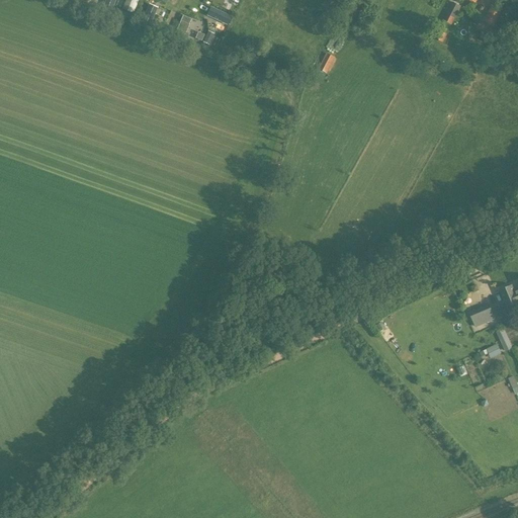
[(133,14),(138,0),(131,0),(131,1),(128,0),(125,0),(121,10),(133,14)]
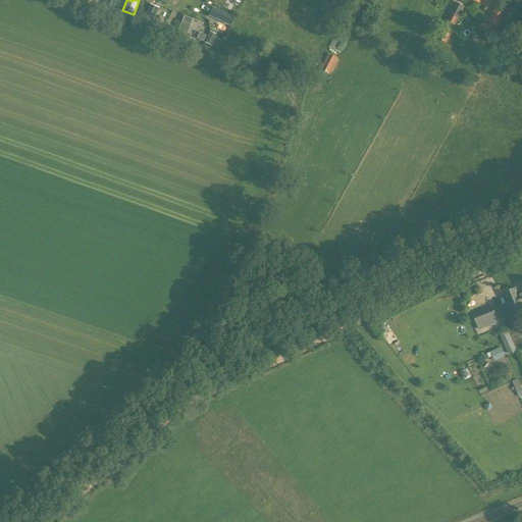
[(455,25),(464,7),(457,3),(447,20),(455,25)]
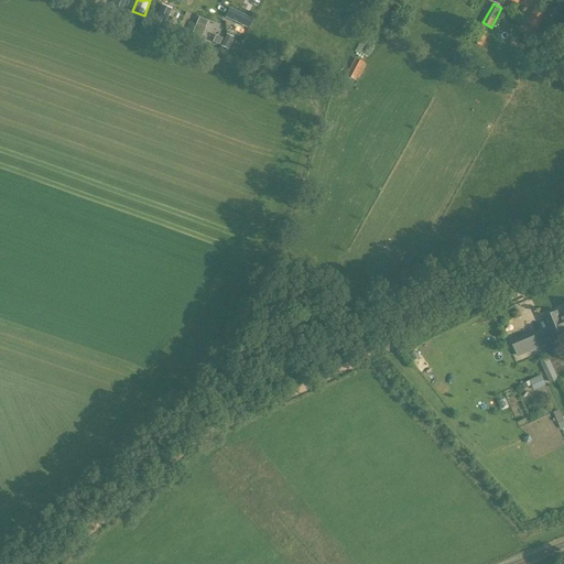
[(226,14),(248,26),(251,19),(230,7),(226,14)]
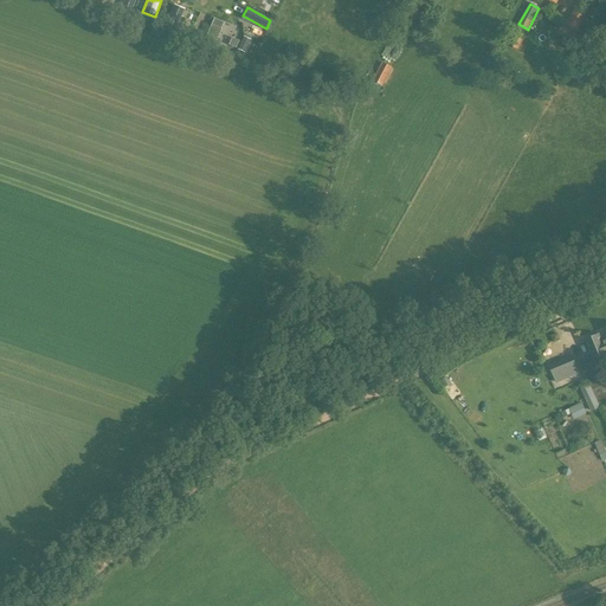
[(213,17),(204,38),(245,58),(253,39),(232,28),(224,25),(225,23),(213,17)]
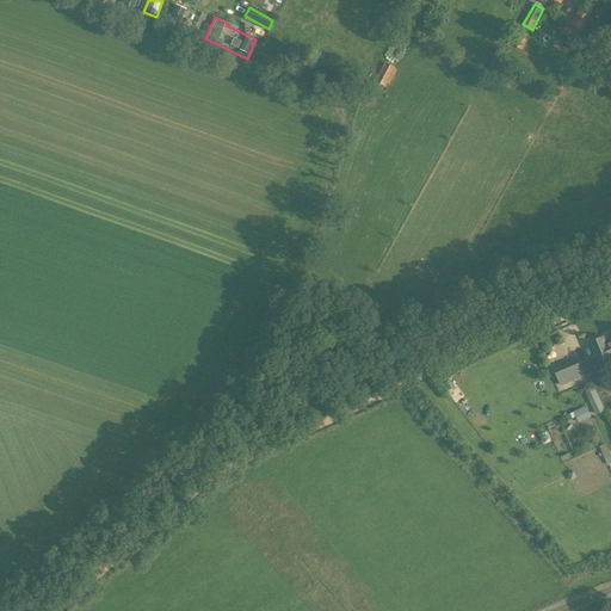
[(387,87),(396,68),(386,63),(375,82),(387,87)]
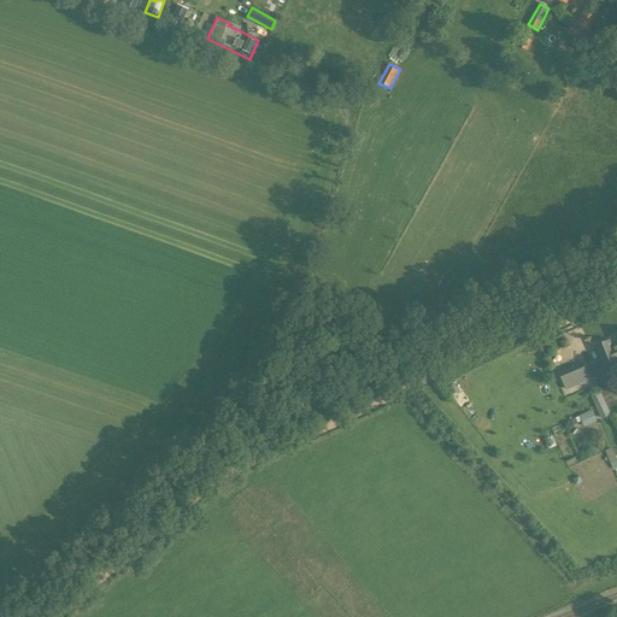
[(595,346),(601,363),(616,357),(616,336),(616,338),(616,339),(616,345),(612,347),(610,340),(595,346)]
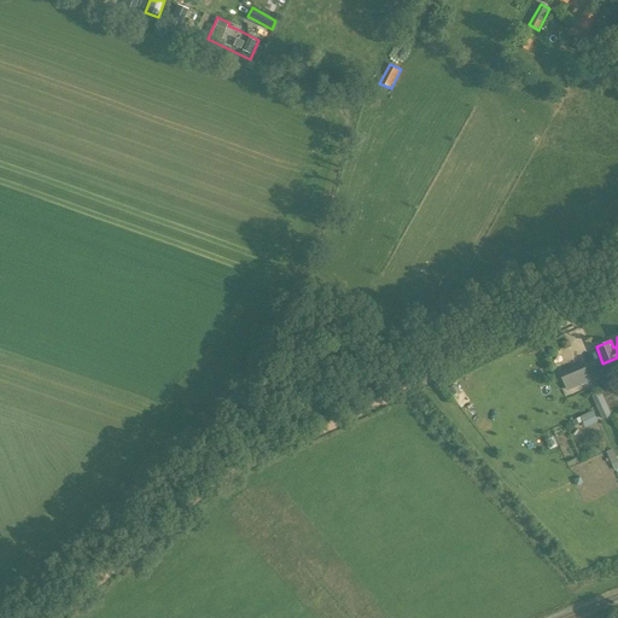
[(617,357),(602,363),(606,372),(617,366),(617,357)]
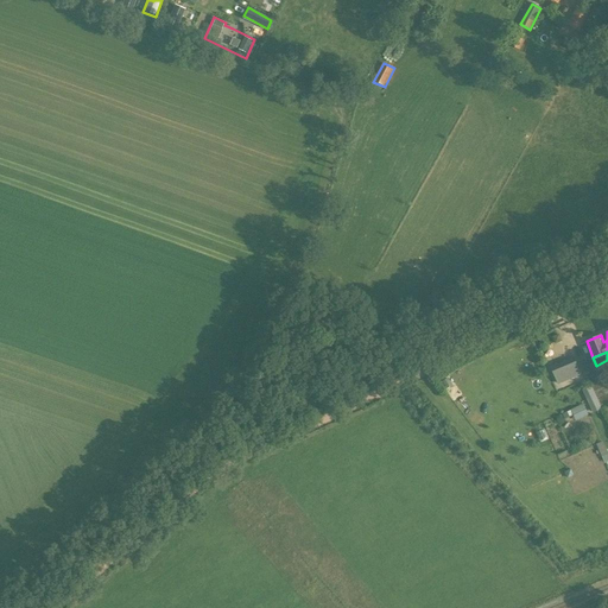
[(567,361),(551,368),(558,384),(572,378),(567,361)]
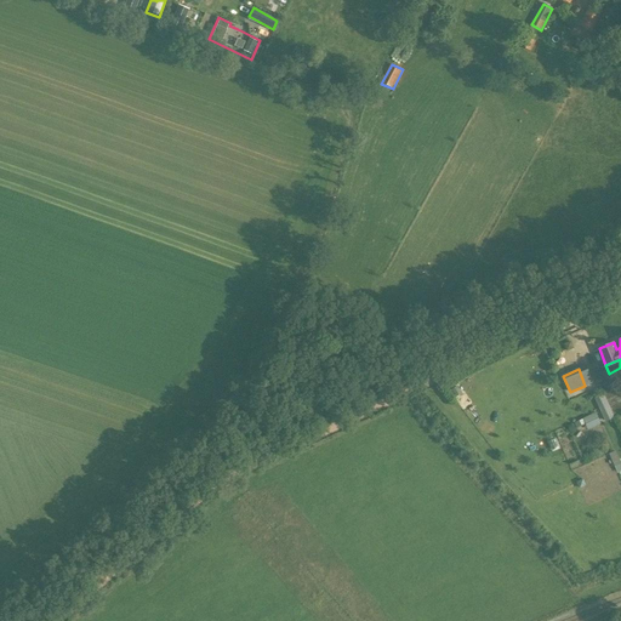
[(620,427),(620,399),(616,388),(604,393),(614,419),(616,417),(620,427)]
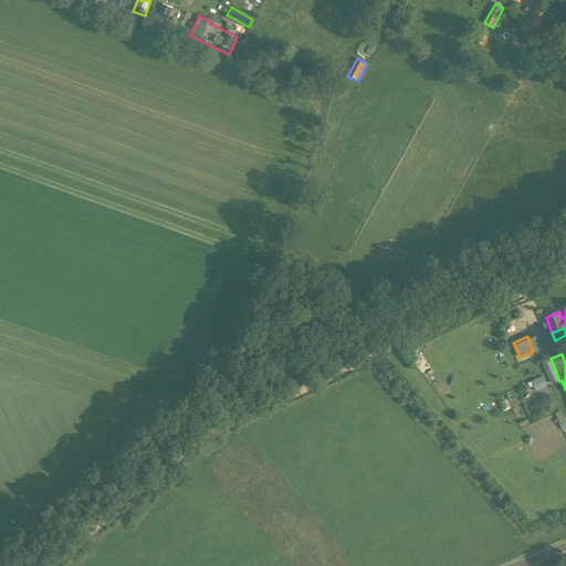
[(526,389),(536,387),(537,390),(548,387),(546,377),(524,383),(526,389)]
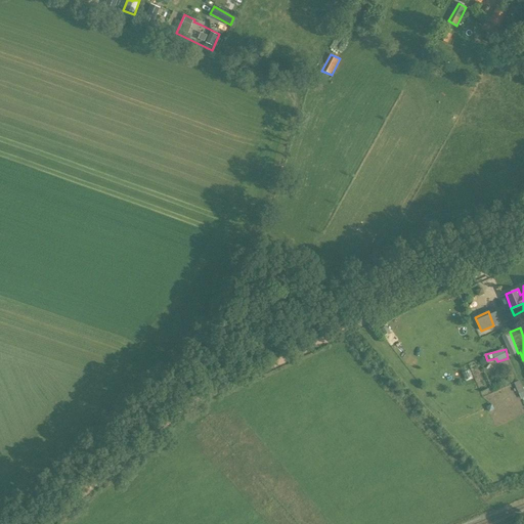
[(519,393),(523,390),(523,387),(521,380),(515,382),(519,393)]
